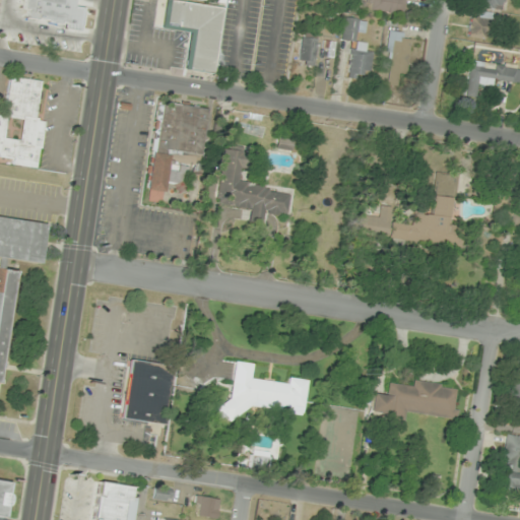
[(74,0),(23,0),(21,19),(81,28),(84,7),(74,6),(74,0)]
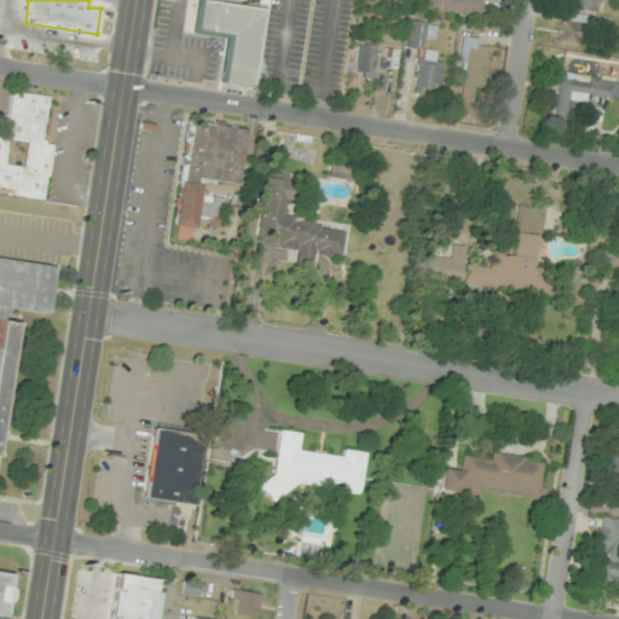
[(200,0),(195,33),(229,39),(223,81),(254,86),(266,6),(267,6),(267,0),(200,0)]
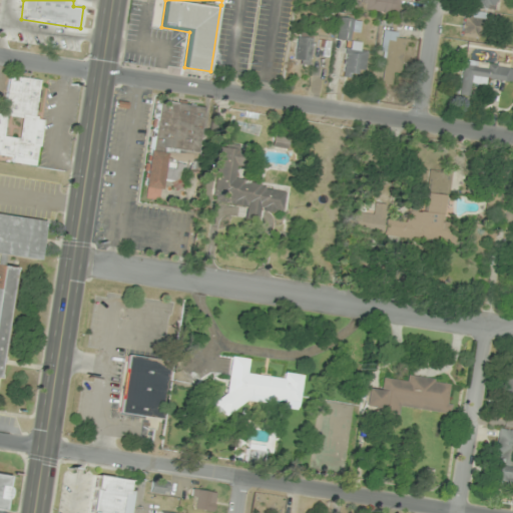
[(398,14),(399,0),(360,0),(359,9),(398,14)]
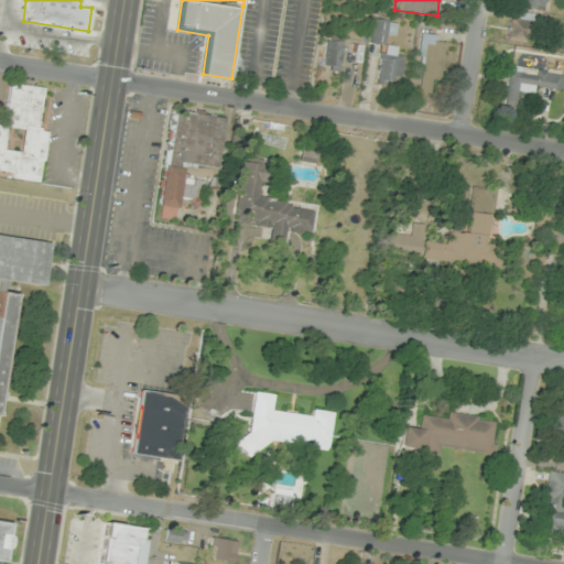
[(513,0),(513,3),(541,12),(544,0),(513,0)]
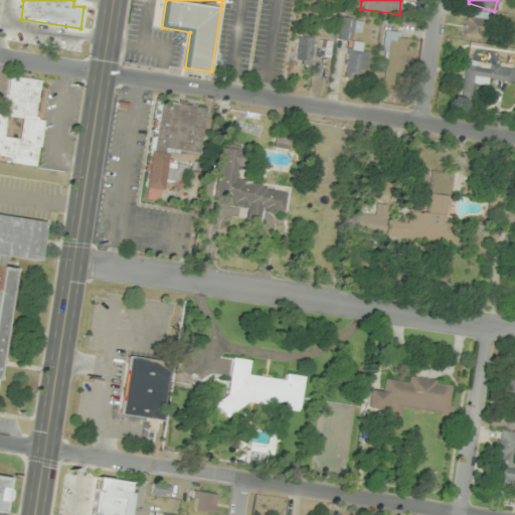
[(484,38),(487,13),(467,10),(464,36),(484,38)]
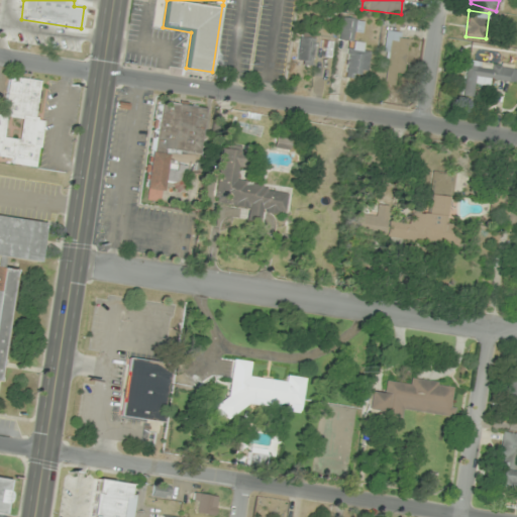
[(352,41),(346,74),(366,78),(372,46),(352,43),(354,32),(362,33),(364,21),(342,17),(338,38),(352,41)]
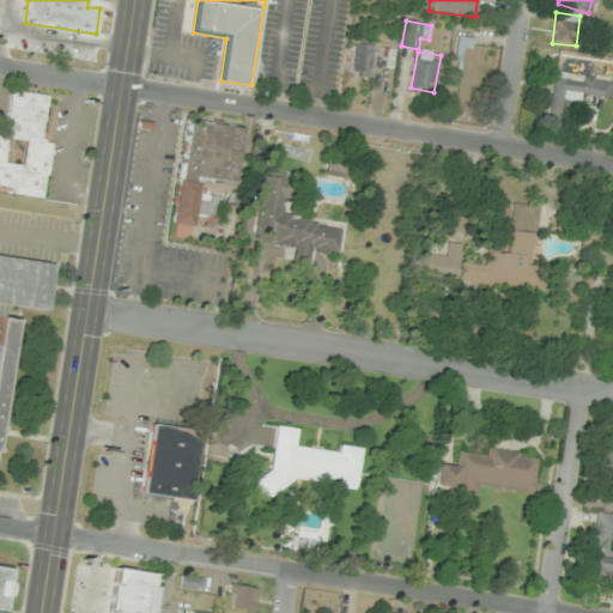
[(485,40),(460,36),(451,98),(478,102),(485,40)]
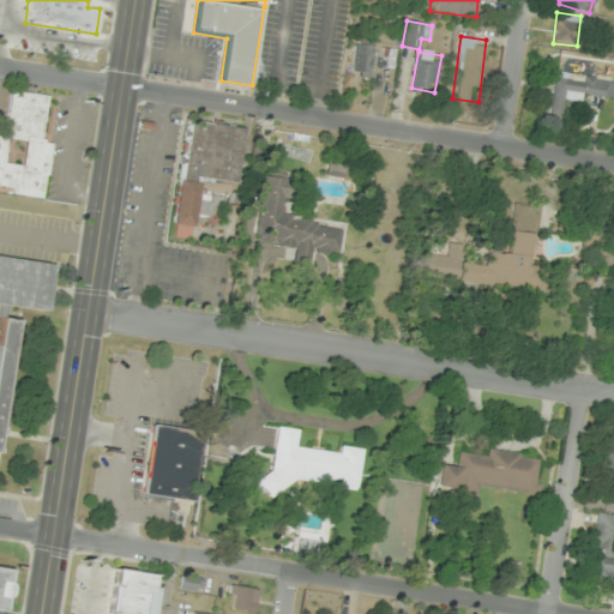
[(354,76),(372,76),(372,38),(354,38),(354,76)]
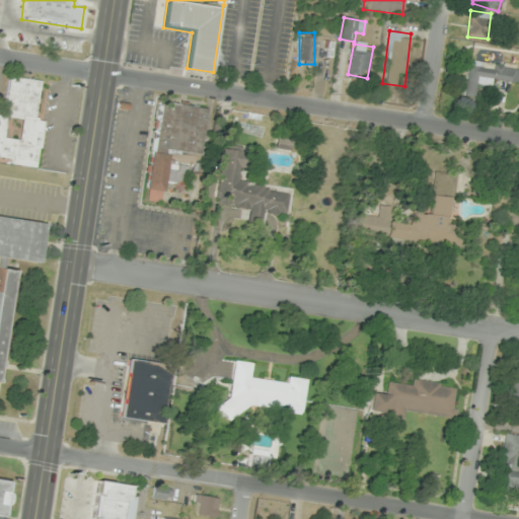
[(476,83),(491,86),(491,80),(517,84),(518,69),(518,67),(468,60),(463,95),(474,97),(476,83)]
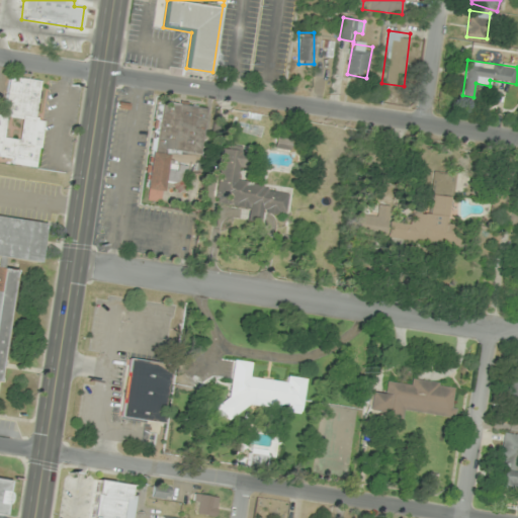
[(40,80),(9,76),(4,115),(22,118),(19,139),(0,136),(3,114),(0,113),(0,154),(13,156),(12,164),(36,168),(44,118),(35,117),(40,80)]
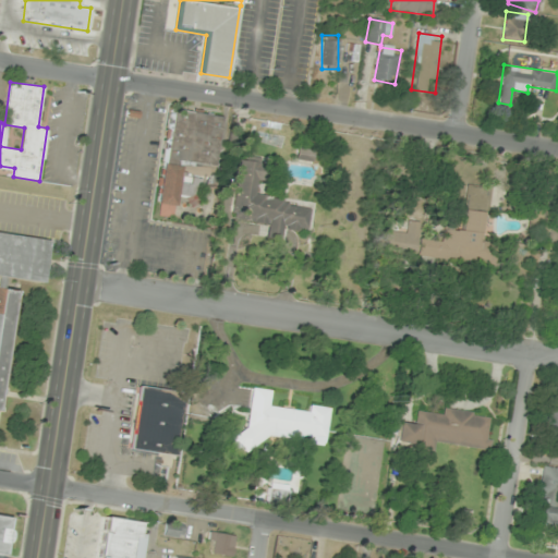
[(156,215),(172,217),(176,195),(194,197),(196,177),(179,174),(181,161),(216,166),(222,116),(170,108),(156,215)]
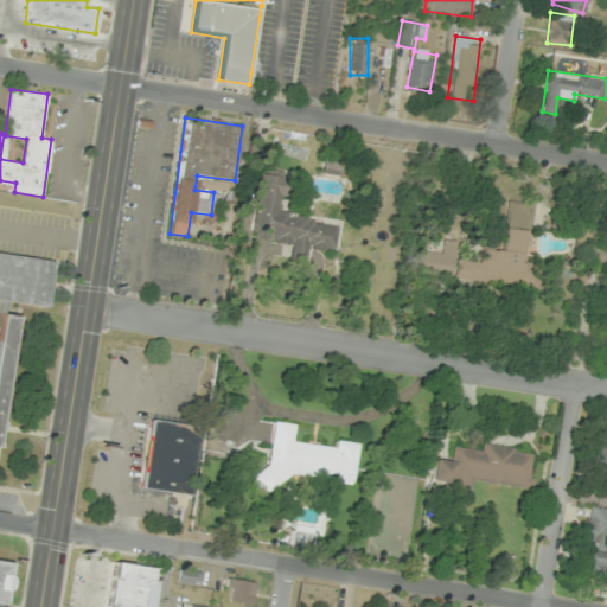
[(251,237),(292,243),(289,259),(305,261),(307,249),(333,251),(338,222),(278,215),(280,195),(288,196),(291,177),(260,173),(251,237)]
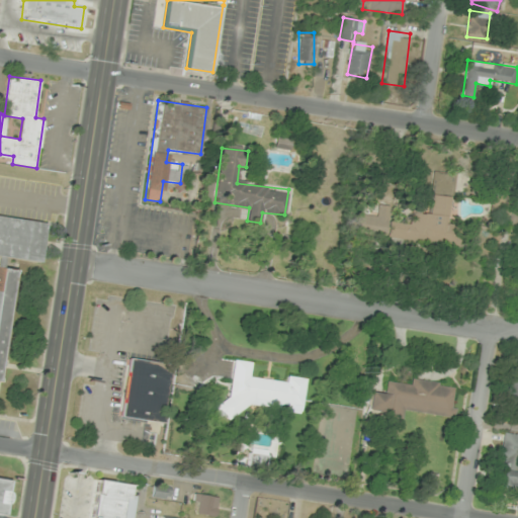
[(389,238),(456,245),(457,230),(448,229),(453,173),(434,171),(429,213),(412,211),(410,224),(391,221),(389,238)]
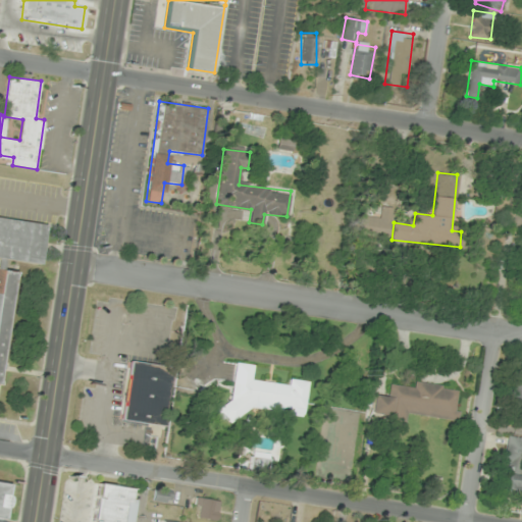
[(379,218),(361,215),(357,232),(387,239),(393,208),(381,206),(379,218)]
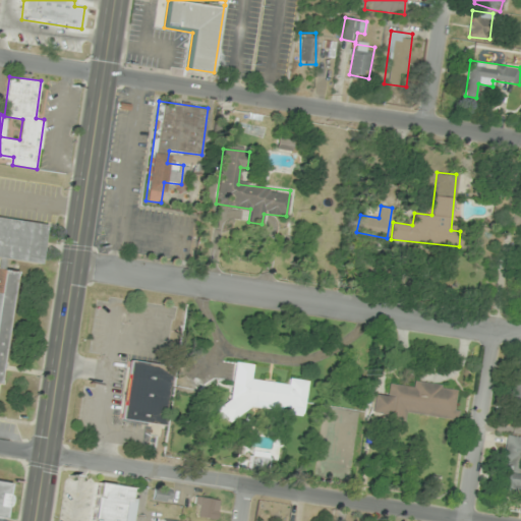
[(0,359),(11,273),(1,271),(2,261),(40,266),(45,225),(0,218),(0,359)]
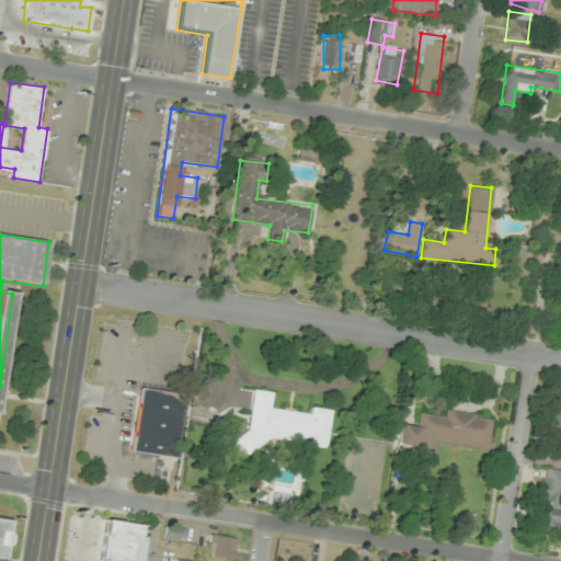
[(129,451),(175,458),(183,393),(138,388),(129,451)]
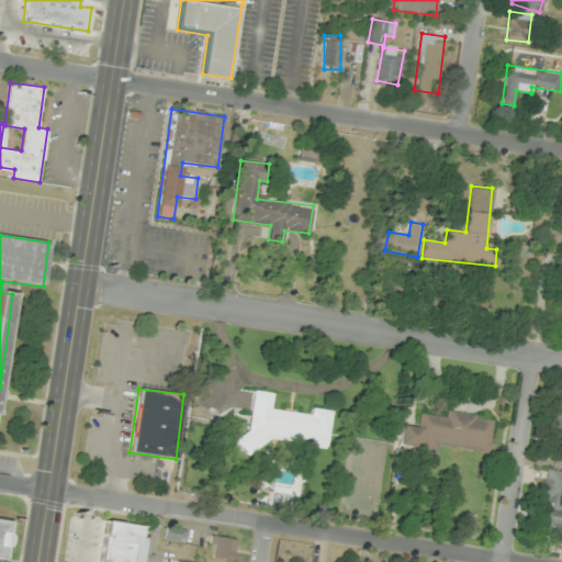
[(332,411),(311,408),(311,415),(271,409),(272,393),(251,391),(246,439),(326,450),(332,411)]
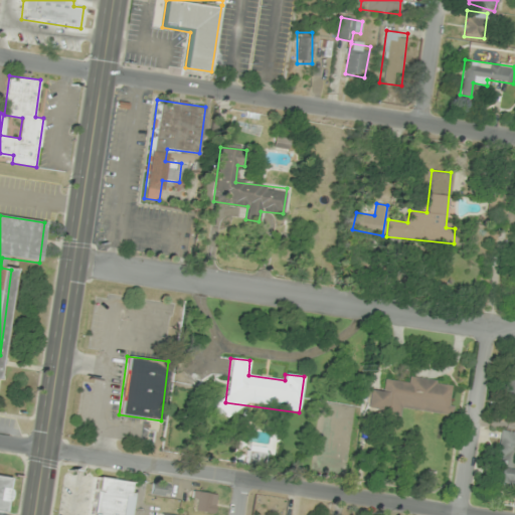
[(506,387),(514,388),(514,368),(508,368),(506,387)]
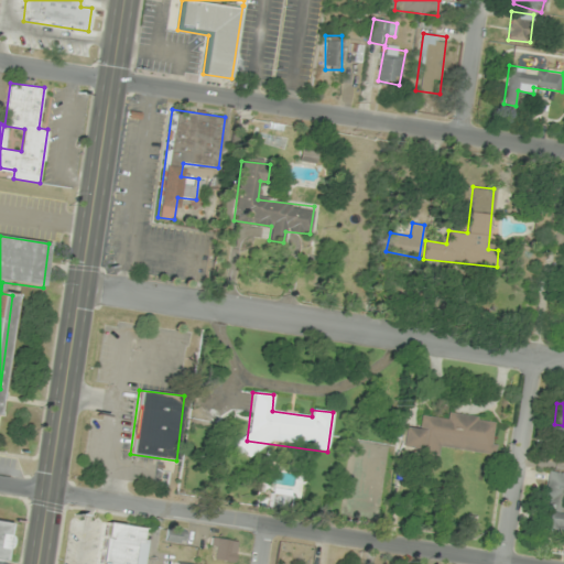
[(440,447),(492,455),(497,422),(422,411),(420,427),(402,425),(400,447),(420,449),(419,456),(437,459),(440,447)]
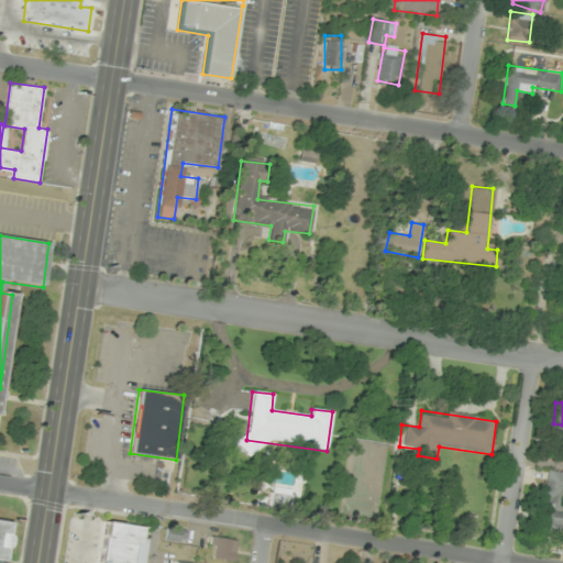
[(542,505),(562,508),(562,473),(548,471),(542,505)]
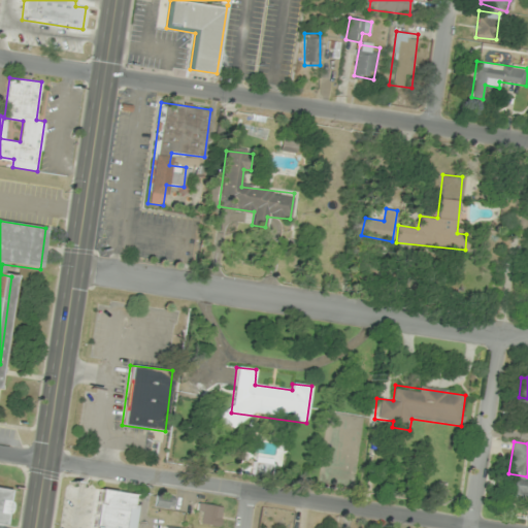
[(527,502),(527,481),(507,477),(503,498),(527,502)]
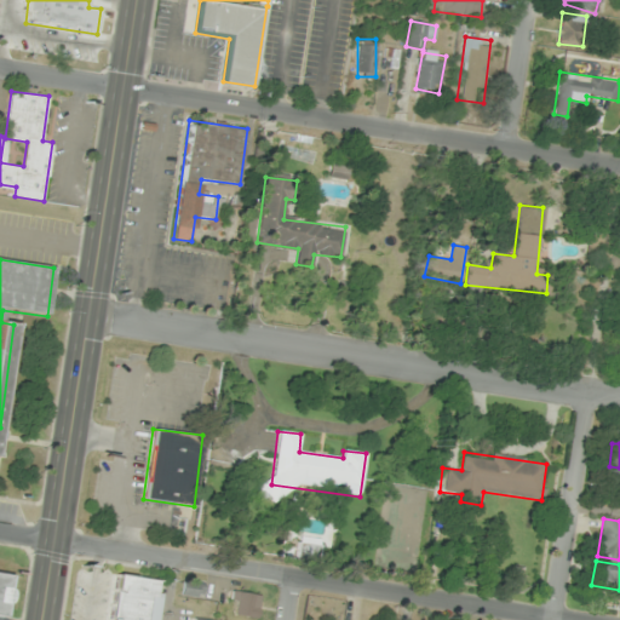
[(108,619),(148,619),(154,579),(115,573),(108,619)]
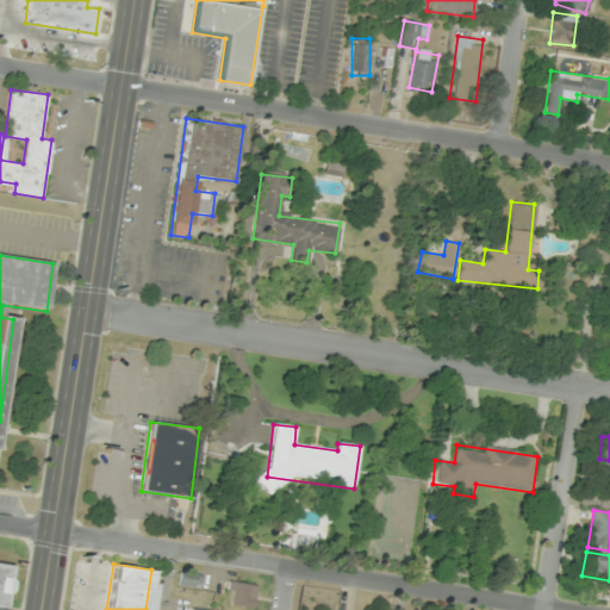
[(179,585),(199,589),(203,574),(182,570),(179,585)]
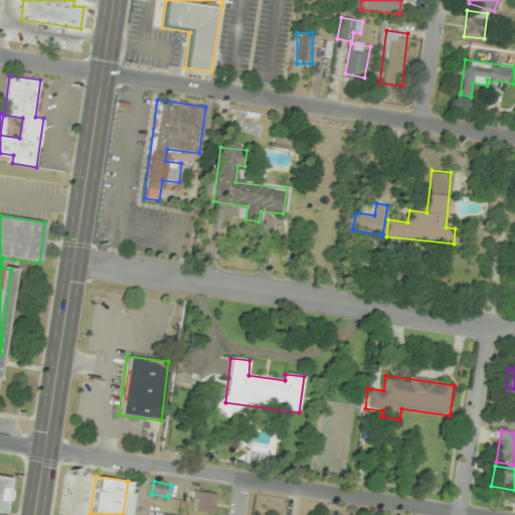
[(213,514),(216,494),(194,490),(191,510),(213,514)]
